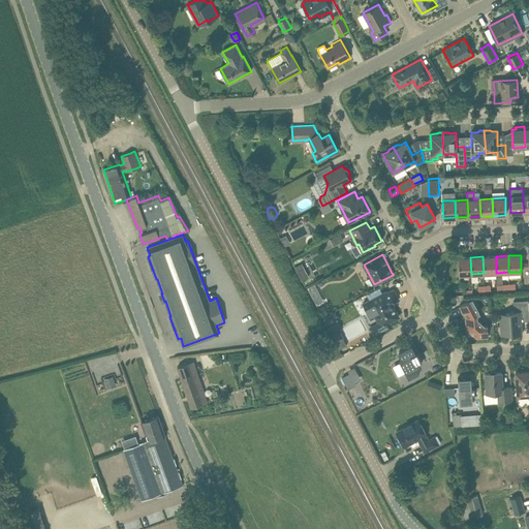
[(484,273),(496,273),(496,256),(483,256),(484,273)]
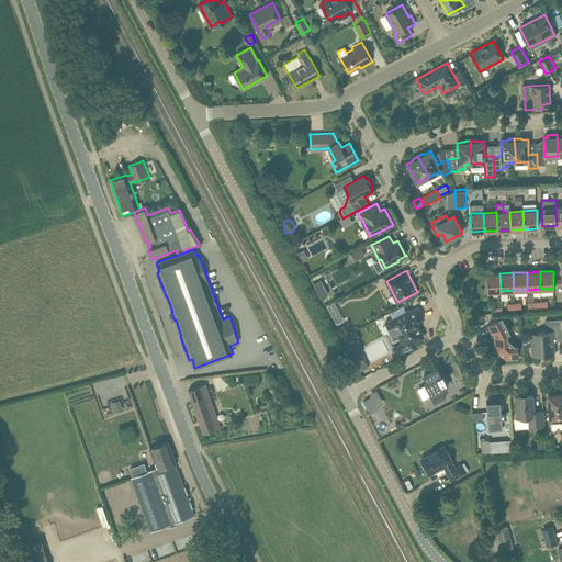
[(487,291),(501,291),(499,273),(486,273),(487,291)]
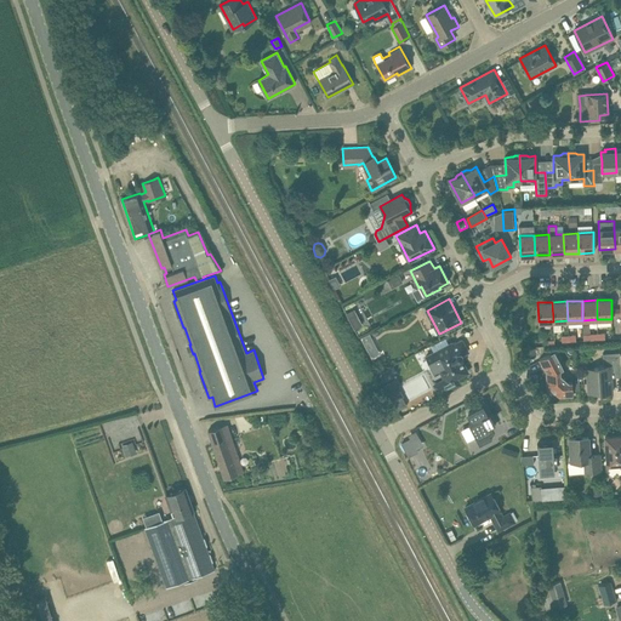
[(346,312),(352,328),(359,325),(353,309),(346,312)]
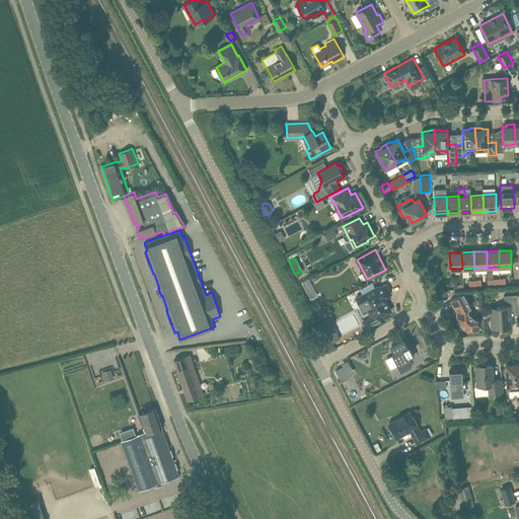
[(307,279),(301,282),(306,292),(312,289),(307,279)]
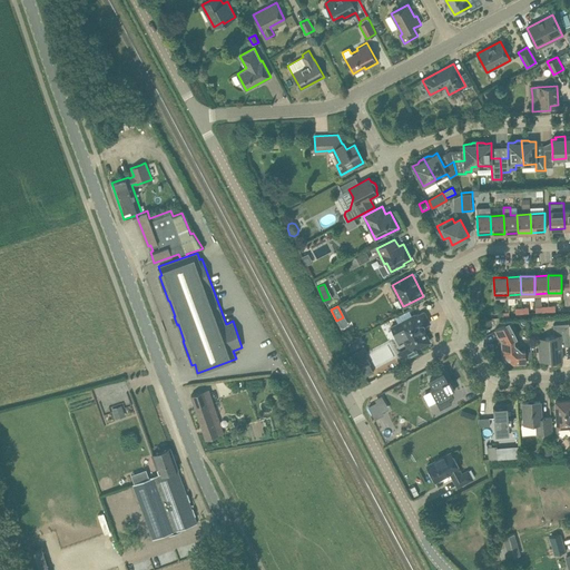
[(404,350),(406,354),(401,357),(403,362),(422,352),(420,346),(430,341),(423,330),(424,328),(425,326),(424,325),(430,323),(424,312),(416,316),(415,314),(396,324),(397,325),(399,325),(401,331),(400,332),(403,338),(405,337),(411,347),(404,350)]
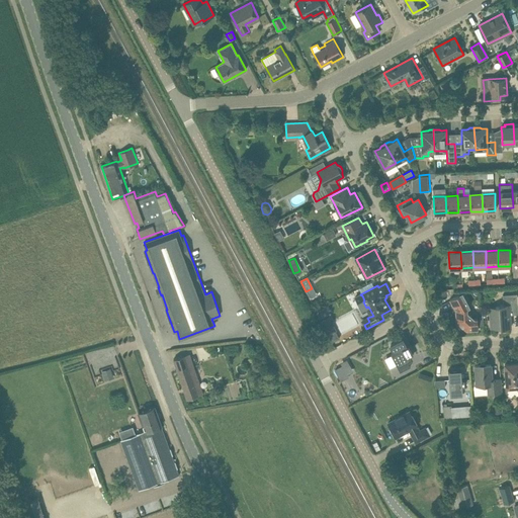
[(458,295),(451,298),(449,299),(453,307),(455,307),(456,322),(460,325),(461,324),(463,327),(463,328),(466,331),(479,330),(478,319),(475,319),(467,312),(467,308),(470,307),(462,292),(458,294),(458,295)]
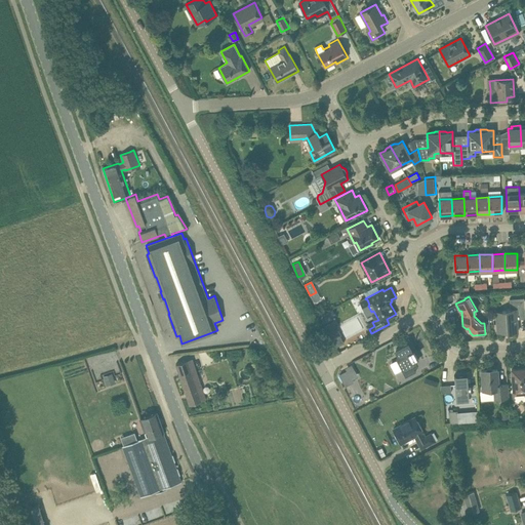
[(496,312),(497,332),(508,331),(508,332),(518,332),(517,319),(524,318),(524,310),(524,297),(510,298),(511,309),(506,309),(506,311),(496,312)]
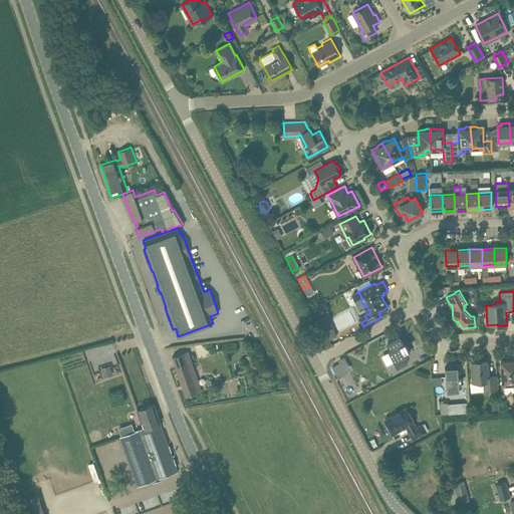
[(326,315),(318,319),(329,339),(337,335),(326,315)]
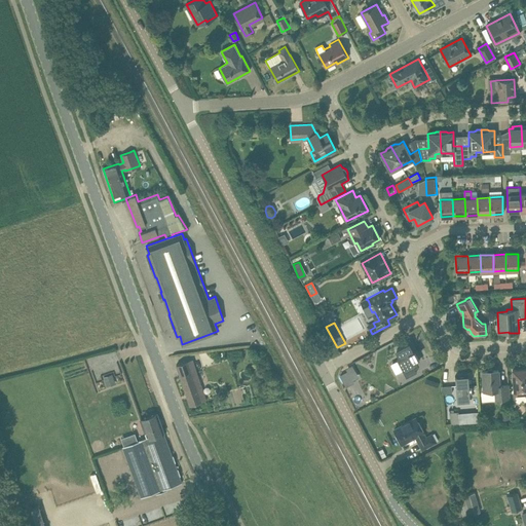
[(399,358),(398,358),(407,377),(418,371),(415,366),(418,364),(415,359),(419,357),(415,349),(414,350),(409,342),(397,348),(400,354),(398,355),(399,358)]
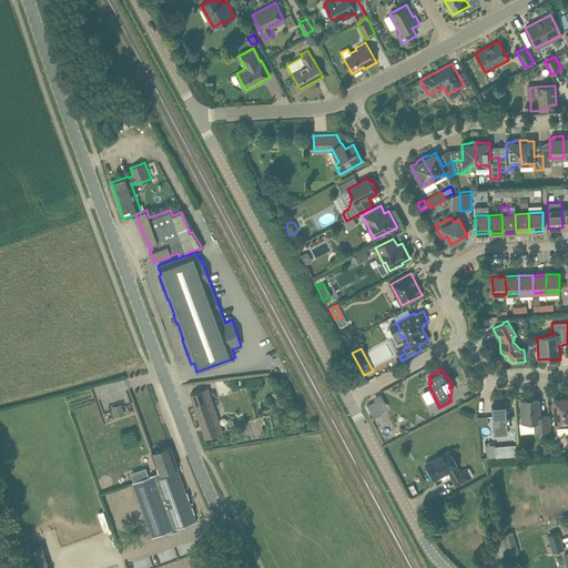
[(261,378),(246,379),(247,391),(262,389),(261,378)]
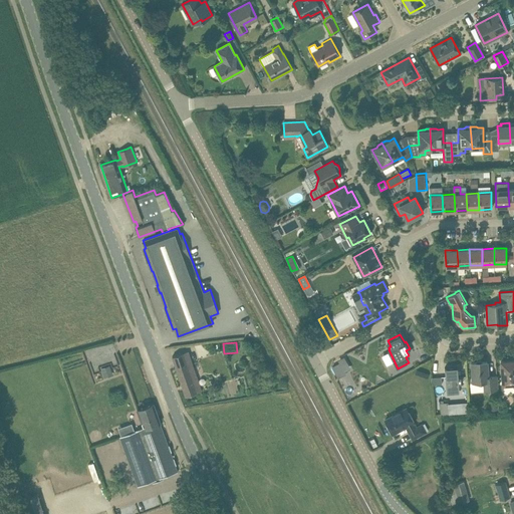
[(173,356),(186,396),(197,393),(197,392),(201,391),(188,351),(184,352),(173,356)]
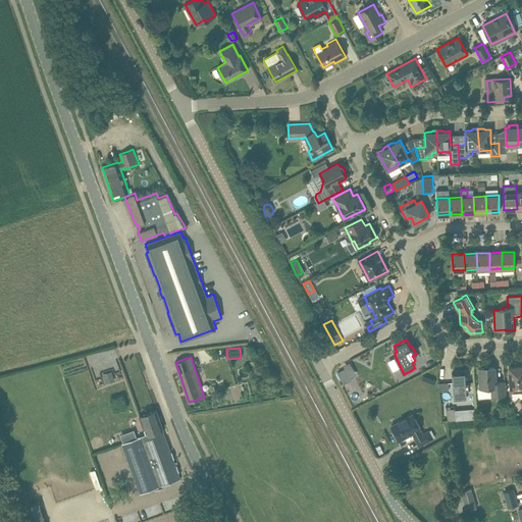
[(521,365),(509,366),(511,390),(521,389),(521,365)]
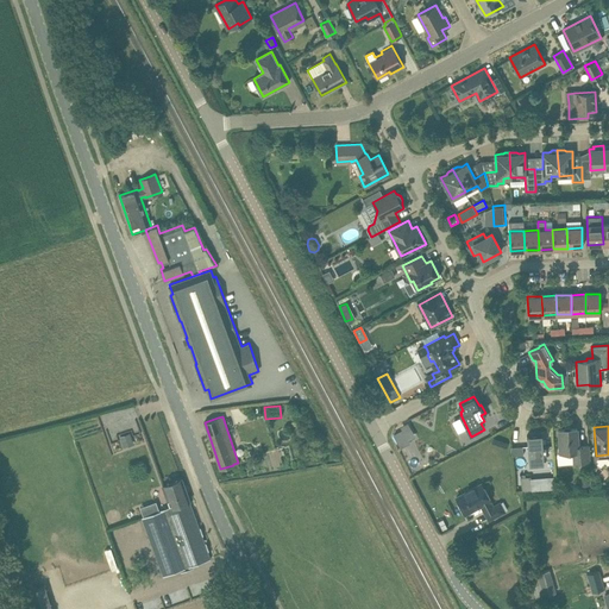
[(559,447),(557,453),(558,462),(573,460),(573,463),(590,462),(589,445),(578,446),(577,428),(571,428),(570,427),(569,427),(567,427),(566,427),(564,428),(564,429),(558,429),(559,447)]
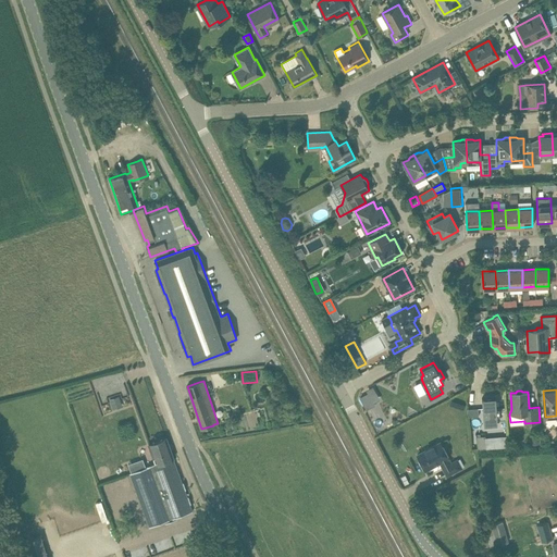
[(368,393),(360,397),(366,409),(374,405),(373,403),(368,393)]
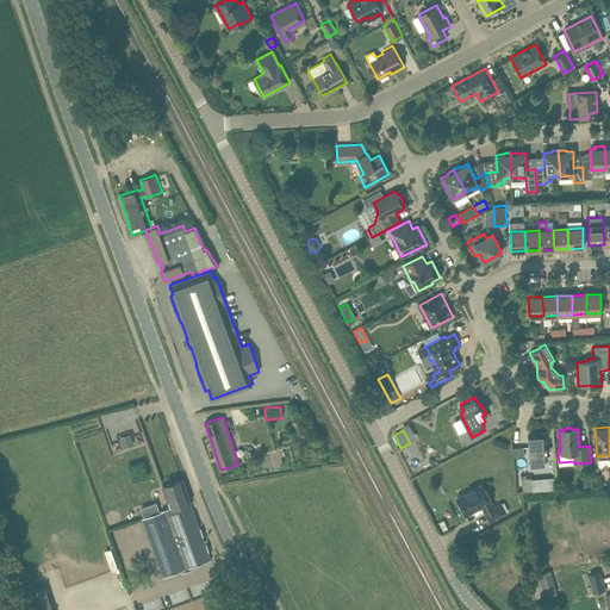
[(120,447),(131,444),(128,433),(117,436),(120,447)]
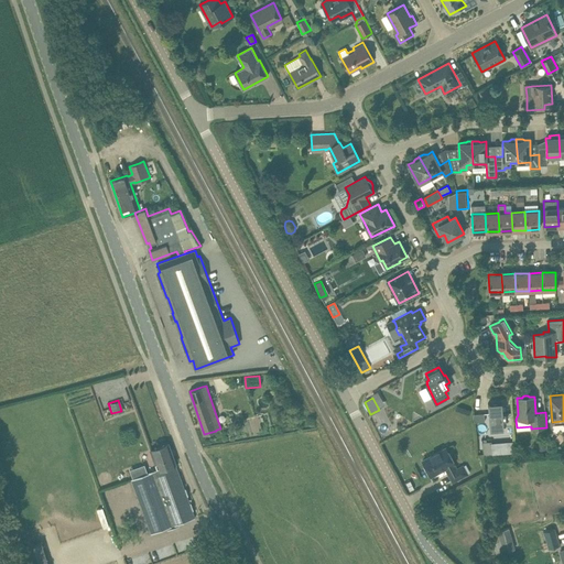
[(503,427),(503,423),(507,423),(506,413),(502,413),(502,402),(488,403),(489,414),(490,429),(503,427)]
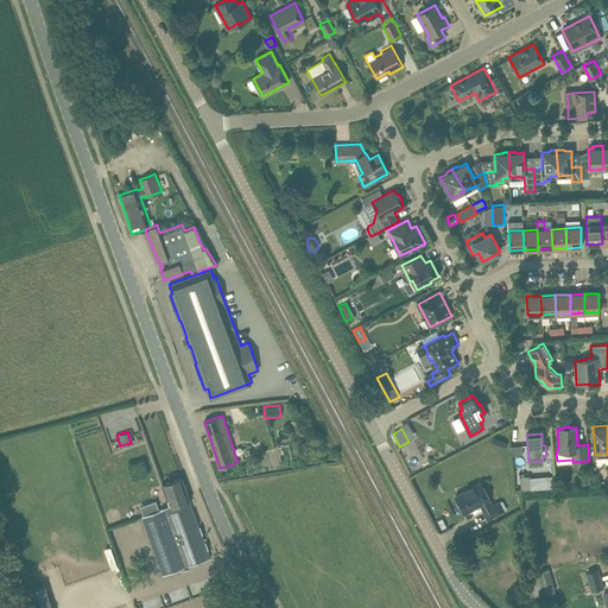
[(519,476),(521,491),(531,491),(530,475),(519,476)]
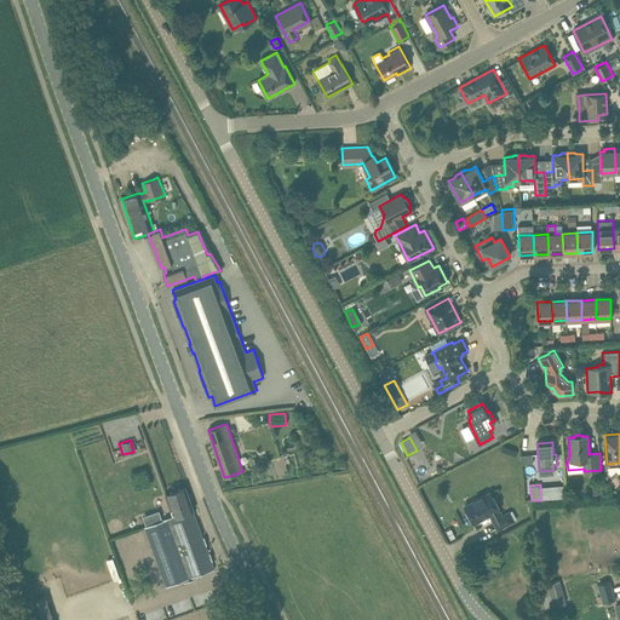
[(159,510),(143,516),(147,527),(143,528),(166,586),(190,578),(202,573),(214,569),(193,510),(185,487),(173,492),(166,494),(173,516),(168,517),(162,520),(159,510)]
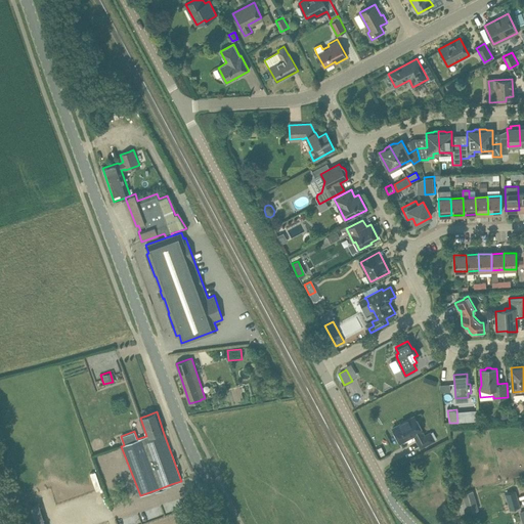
[(499,419),(503,421),(506,420),(508,417),(507,413),(504,411),(500,412),(498,416),(499,419)]
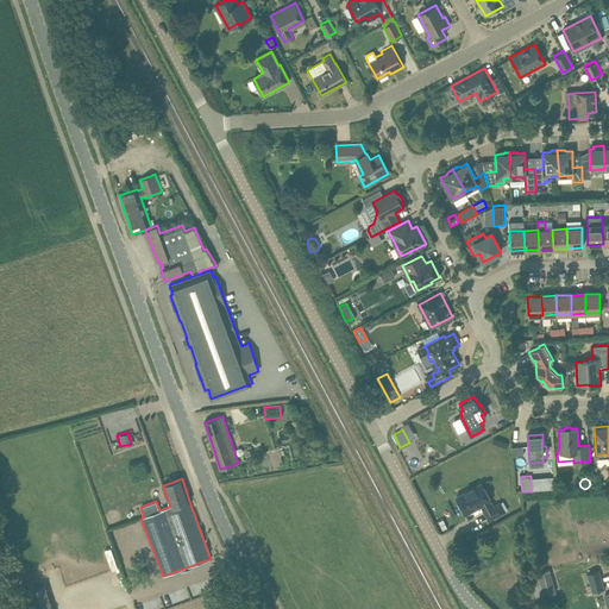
[(465,514),(476,508),(481,506),(489,520),(504,512),(500,503),(493,507),(489,501),(490,500),(482,484),(457,497),(465,514)]
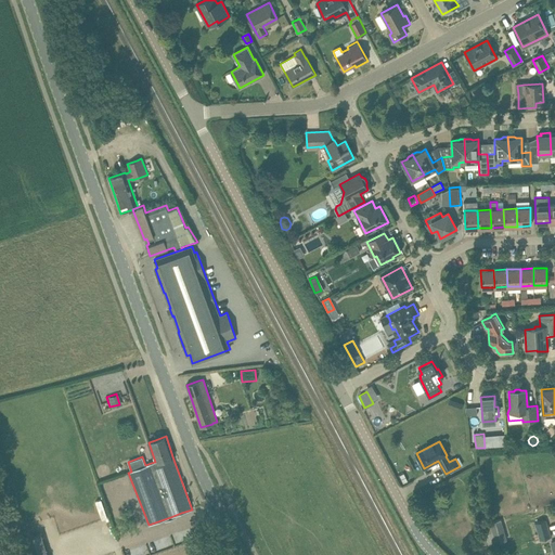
[(501,519),(490,523),(495,543),(504,541),(500,526),(502,525),(501,519)]
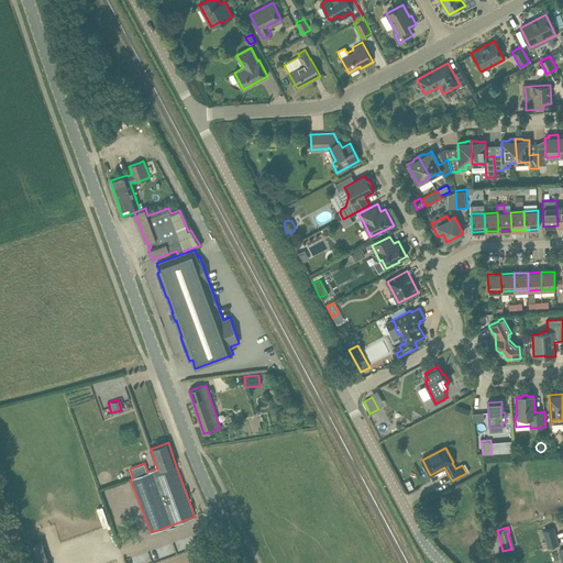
[(542,530),(548,548),(560,544),(554,527),(542,530)]
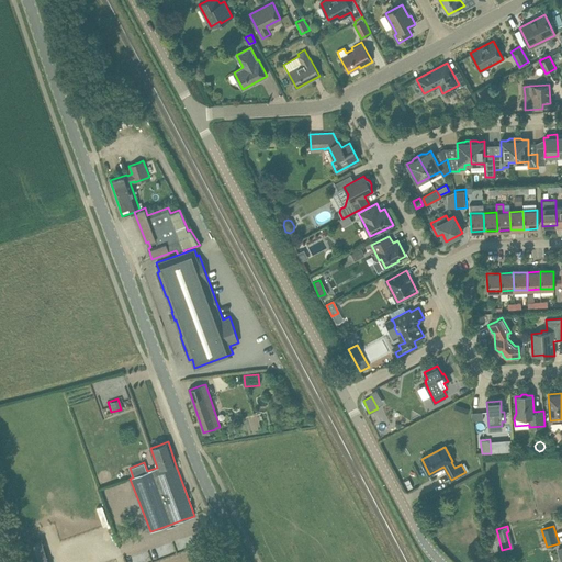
[(45,561),(38,540),(18,547),(22,561),(45,561)]
